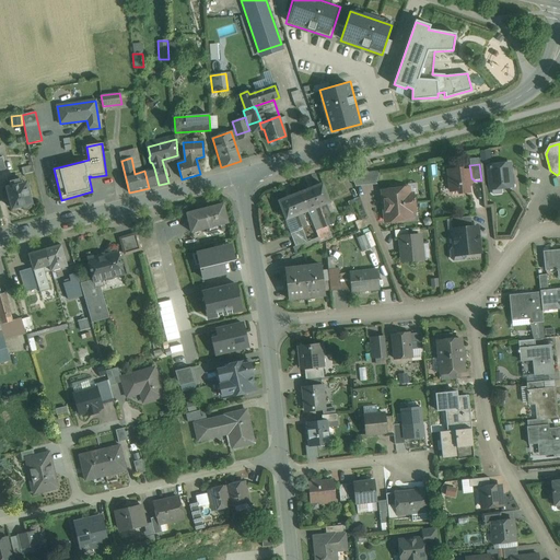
[(509,164),(490,166),(488,166),(491,189),(512,187),(509,164)]
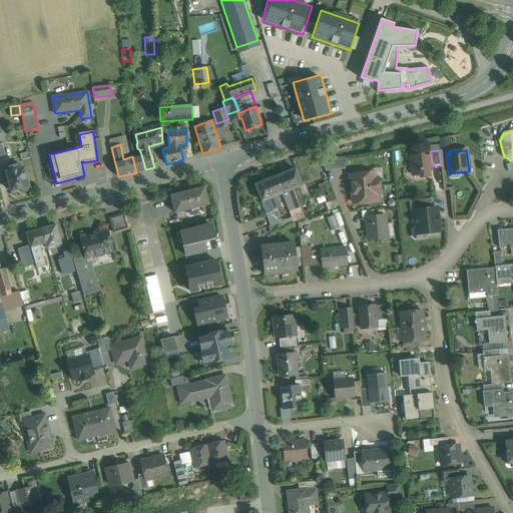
[(145,169),(141,154),(132,156),(136,172),(145,169)]
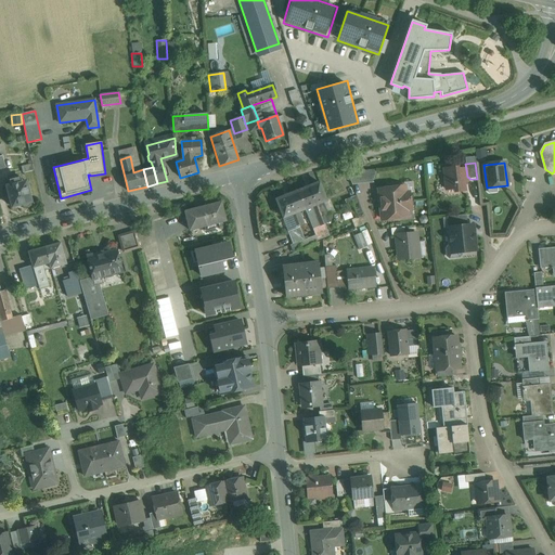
[(457,167),(452,168),(443,169),(446,190),(454,189),(454,192),(465,191),(464,185),(469,179),(469,178),(467,177),(466,169),(457,170),(457,167)]
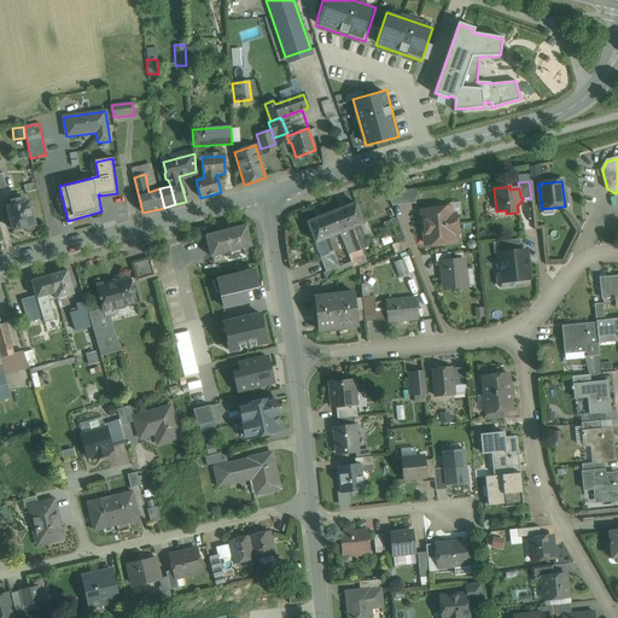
[(419,190),(397,190),(394,191),(397,200),(398,203),(414,203),(419,190)]
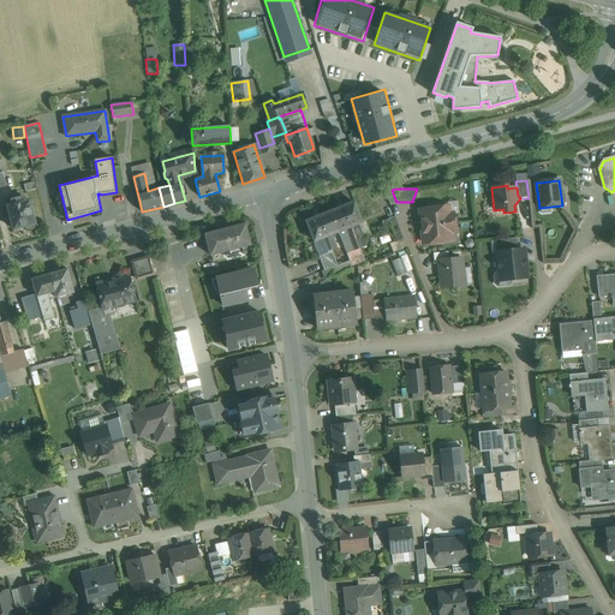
[(23,197),(11,199),(12,204),(7,207),(9,212),(6,213),(10,225),(12,225),(13,230),(25,227),(27,228),(28,230),(29,230),(30,230),(33,230),(34,228),(34,226),(34,225),(35,225),(29,201),(24,202),(23,197)]
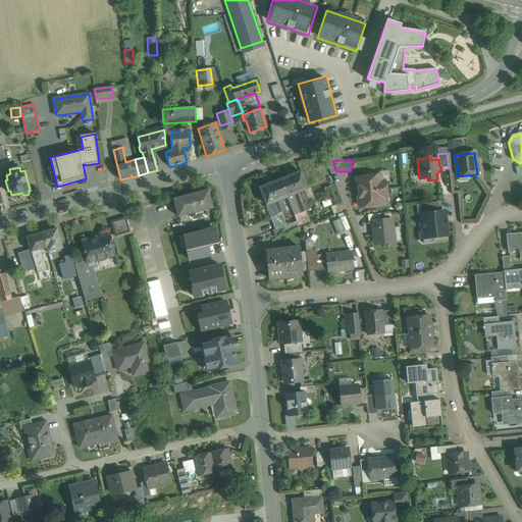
[(300,171),(290,175),(301,204),(308,201),(304,191),(307,189),(300,171)]
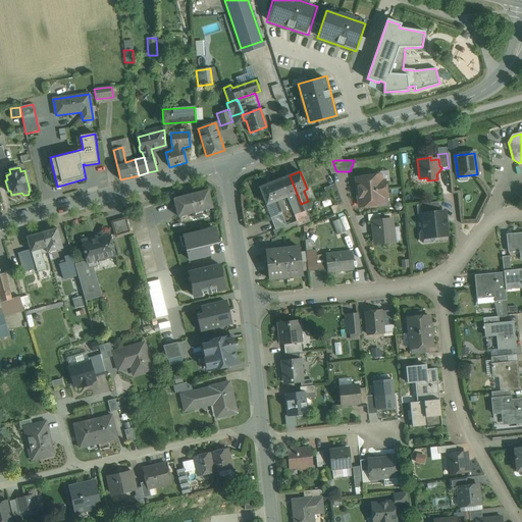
[(370,173),(365,174),(364,177),(357,178),(359,207),(367,206),(369,208),(374,207),(375,205),(381,204),(382,203),(382,197),(386,194),(385,185),(380,183),(380,176),(379,176),(372,176),(370,173)]
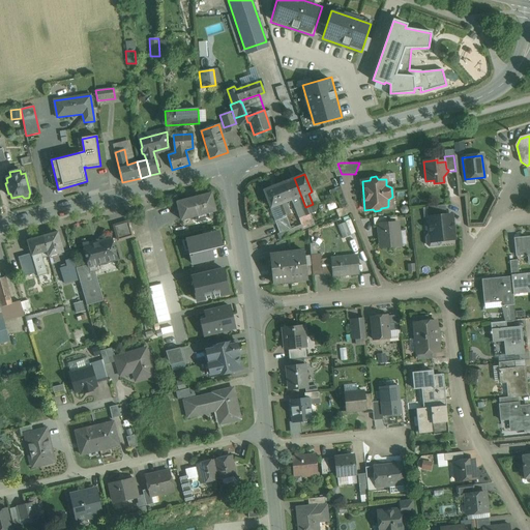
[(294,178),(284,182),(285,182),(291,200),(301,225),(312,221),(310,214),(316,212),(313,204),(305,207),(294,178)]
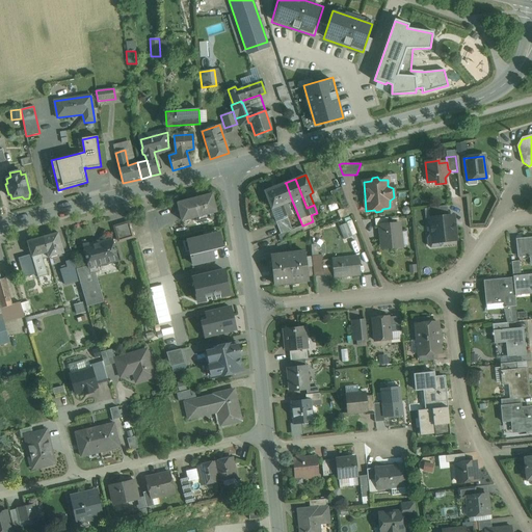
[(292,201),(286,183),(275,187),(287,216),(291,214),(287,203),(292,201)]
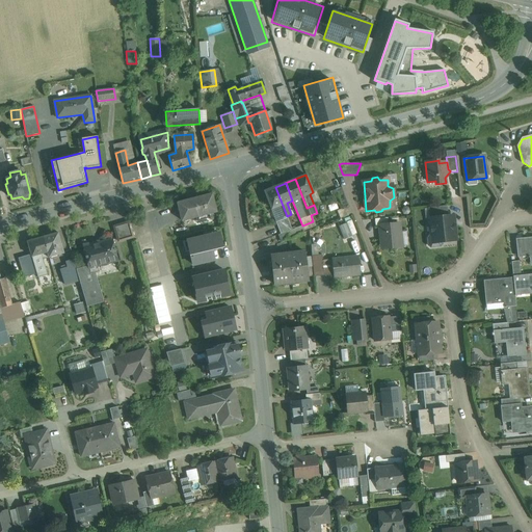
[(275,187),(265,191),(272,209),(277,207),(282,218),(287,216),(275,187)]
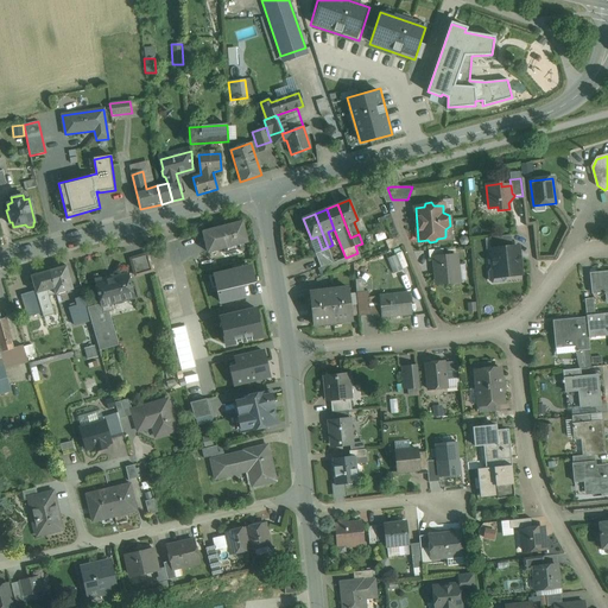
[(399,236),(390,214),(380,219),(382,225),(386,223),(392,239),(399,236)]
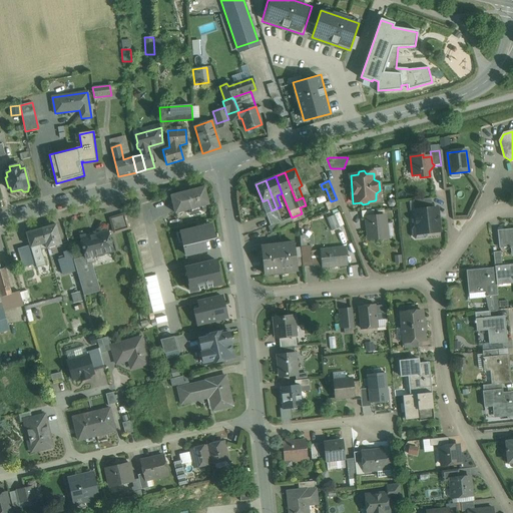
[(204,187),(170,195),(175,212),(208,204),(204,187)]
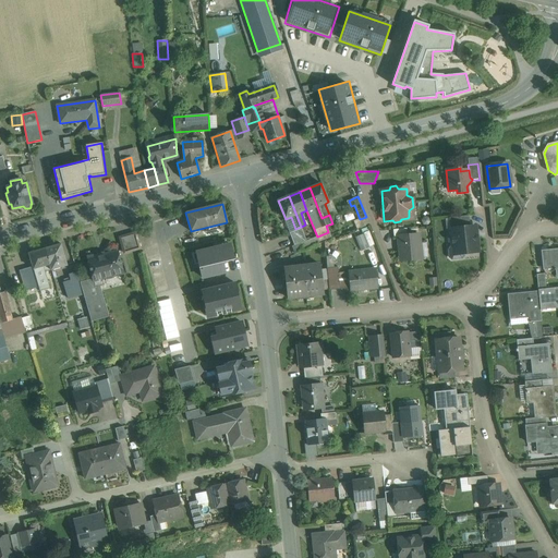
[(469,216),(449,218),(450,229),(470,227),(469,216)]
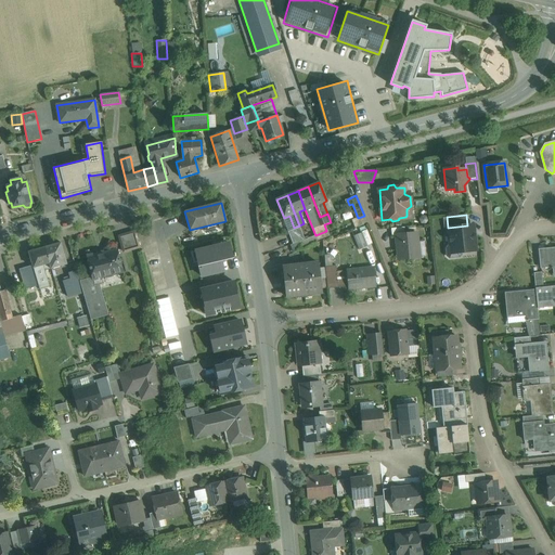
[(358,218),(352,221),(355,228),(366,223),(364,216),(358,218)]
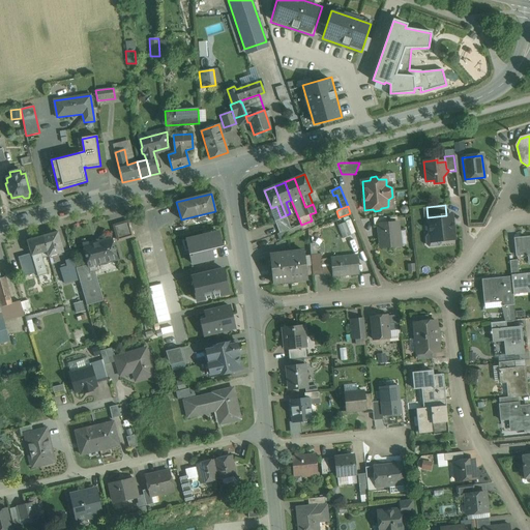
[(446,215),(428,217),(430,234),(428,235),(425,237),(427,244),(429,246),(438,245),(440,243),(440,241),(454,239),(452,219),(446,215)]
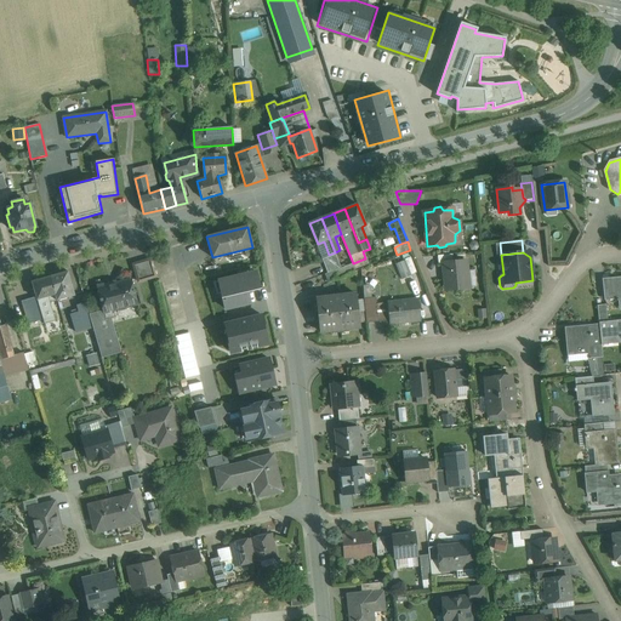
[(335,255),(322,260),(328,273),(335,271),(340,268),(335,255)]
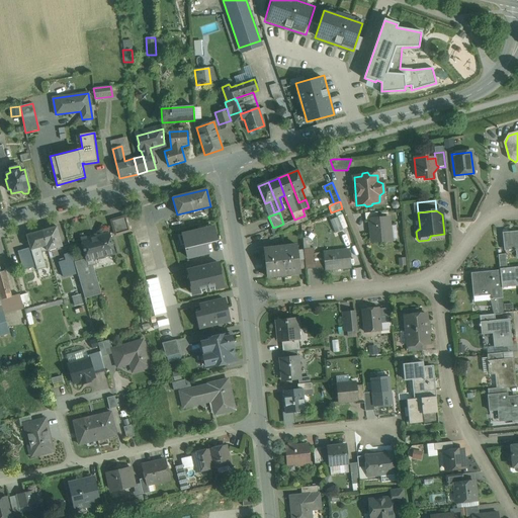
[(376,212),(365,213),(365,221),(369,220),(377,219),(376,212)]
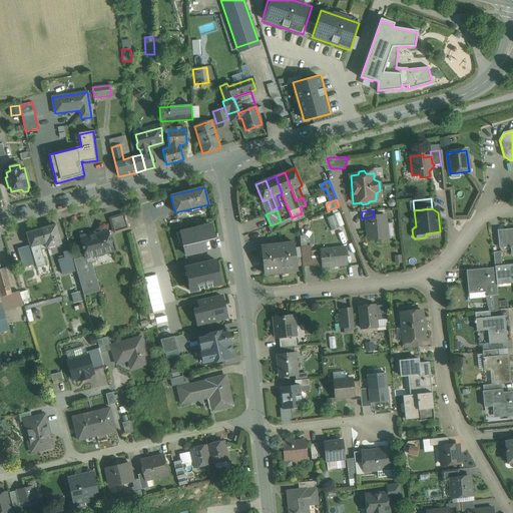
[(332,229),(344,224),(339,211),(327,216),(332,229)]
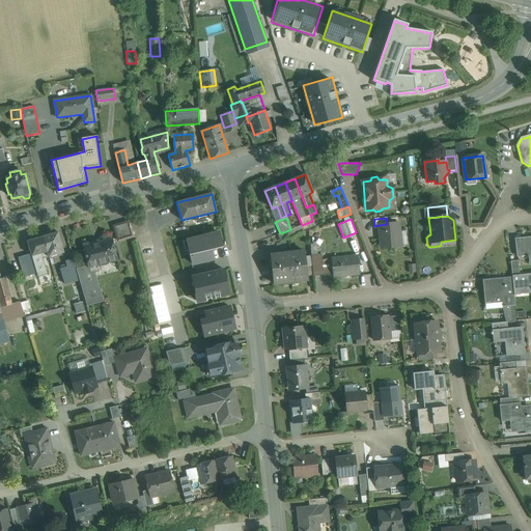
[(129,222),(114,226),(118,241),(133,236),(129,222)]
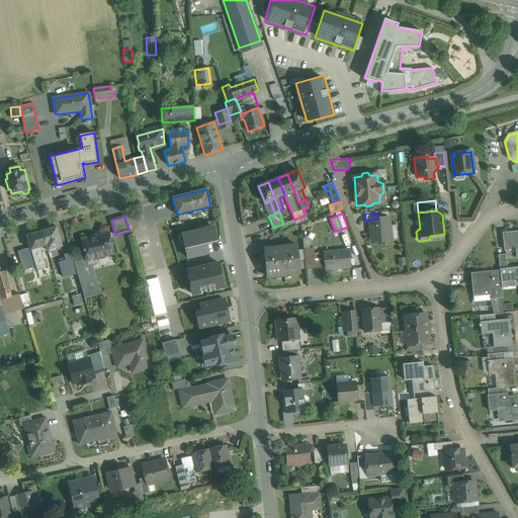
[(377,219),(369,220),(371,240),(391,238),(389,218),(377,219)]
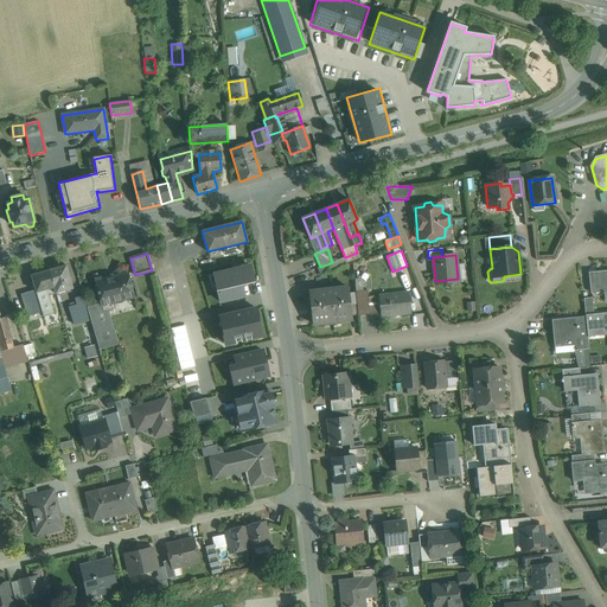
[(320,267),(319,267),(323,275),(331,272),(327,264),(320,267)]
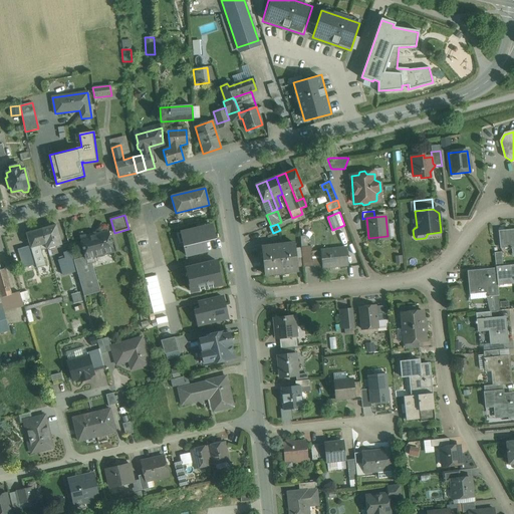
[(56,225),(42,229),(46,244),(45,244),(47,249),(62,245),(56,225)]
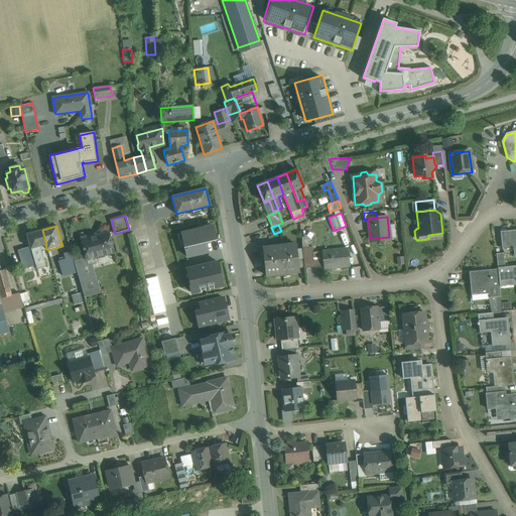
[(206,242),(216,240),(213,227),(177,235),(180,245),(183,244),(186,257),(209,252),(206,242)]
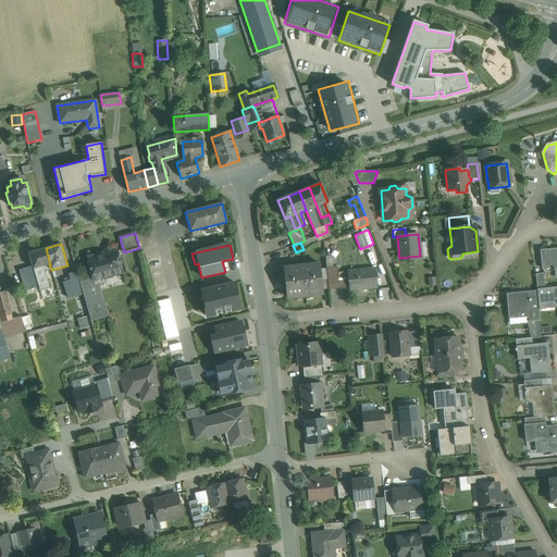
[(46,248),(28,252),(34,269),(44,265),(49,264),(50,264),(46,248)]
